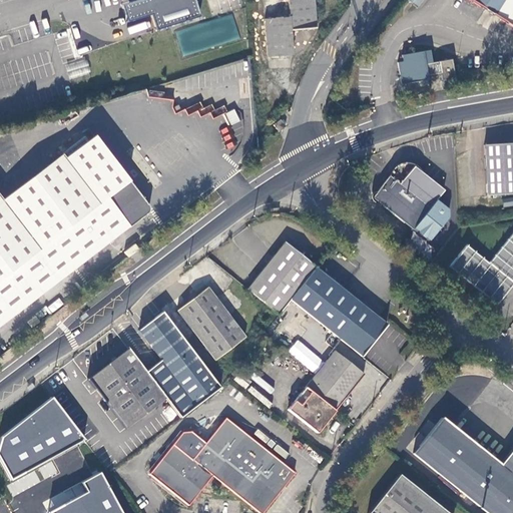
[(193,0),(135,0),(120,5),(126,23),(150,15),(155,31),(198,17),(193,0)]
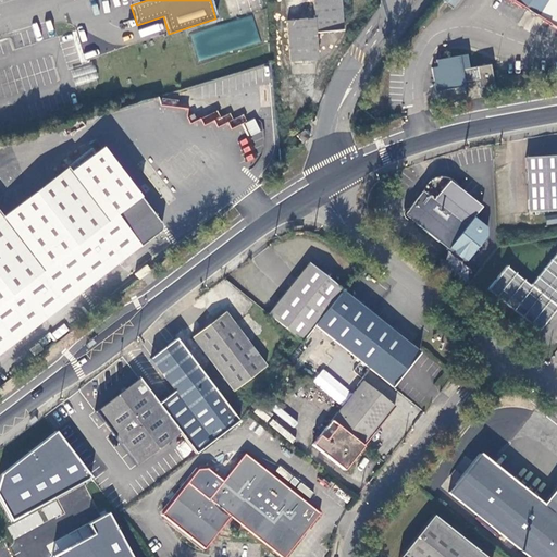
[(339,0),(312,0),(314,20),(287,22),(289,61),(317,59),(314,32),(342,31),(339,0)]
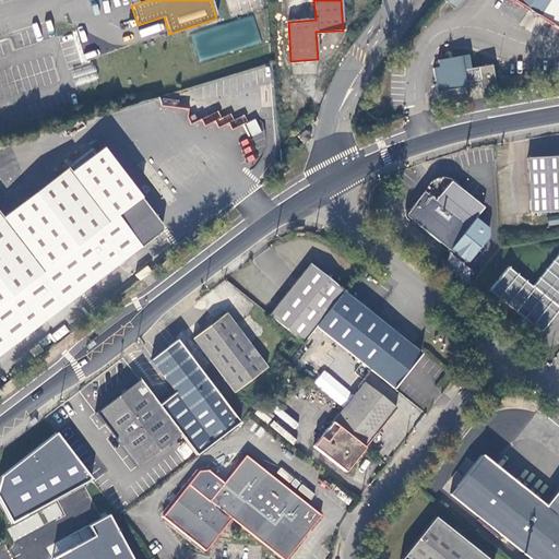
[(558,0),(512,0),(532,13),(542,19),(558,30),(558,0)]
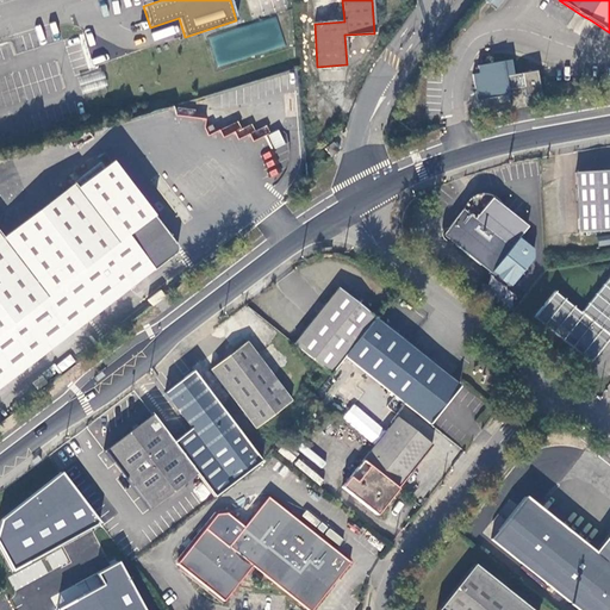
[(278,19),(209,35),(216,64),(285,49),(278,19)]
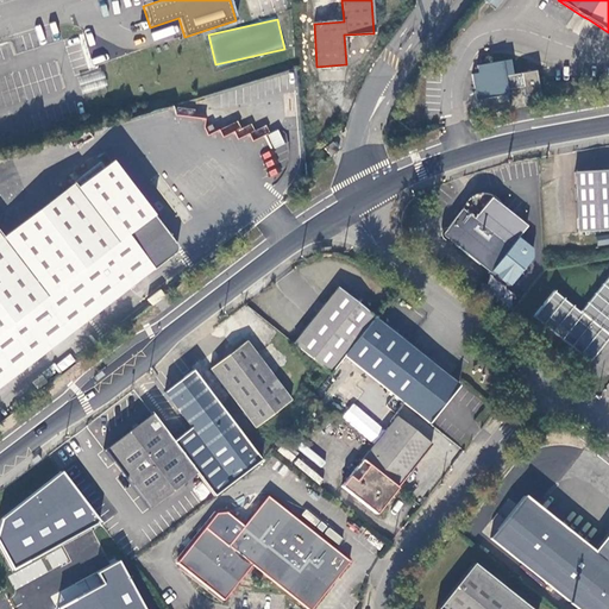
[(174,26),(151,31),(154,39),(175,35),(174,26)]
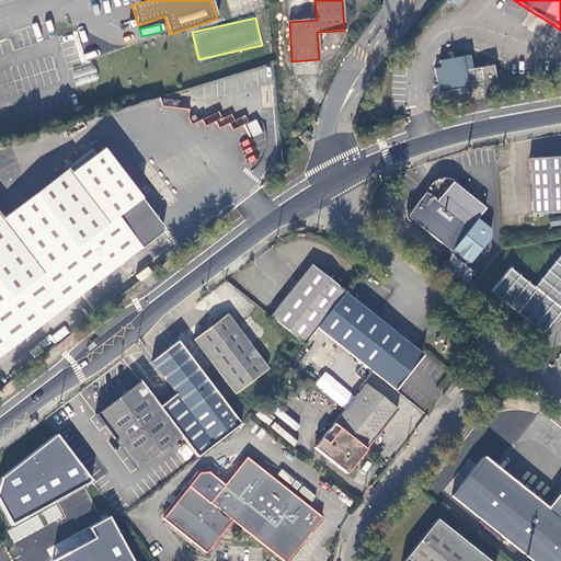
[(481,80),(484,98),(495,95),(499,94),(493,65),(465,70),(465,69),(471,68),(469,56),(438,61),(439,68),(434,69),(438,93),(468,88),(467,83),(481,80)]
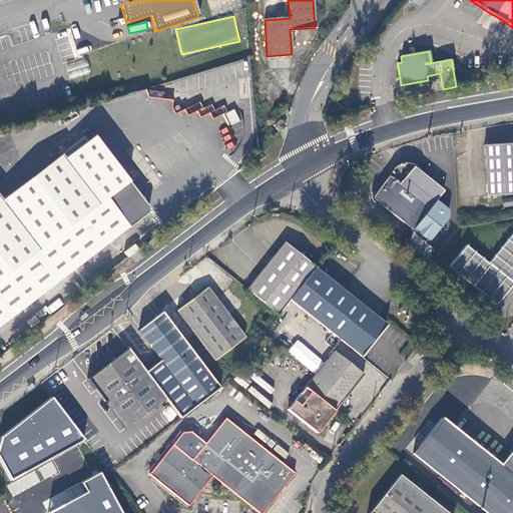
[(247,76),(248,60),(239,60),(152,87),(174,87),(175,92),(187,92),(204,87),(204,76),(222,76),(244,77),(247,76)]
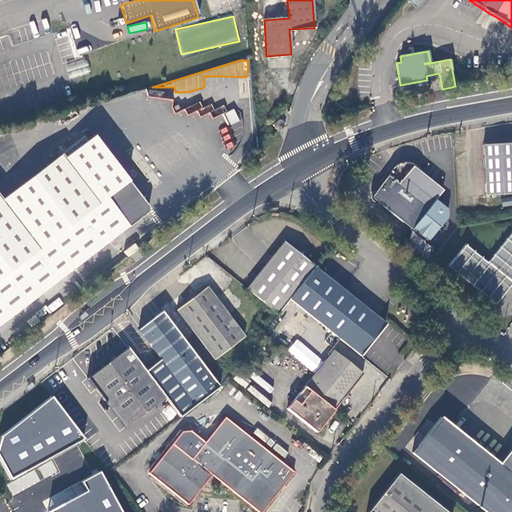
[(198,112),(199,116),(210,113),(212,117),(226,113),(224,106),(213,109),(211,104),(202,107),(200,102),(184,108),(186,115),(198,112)]
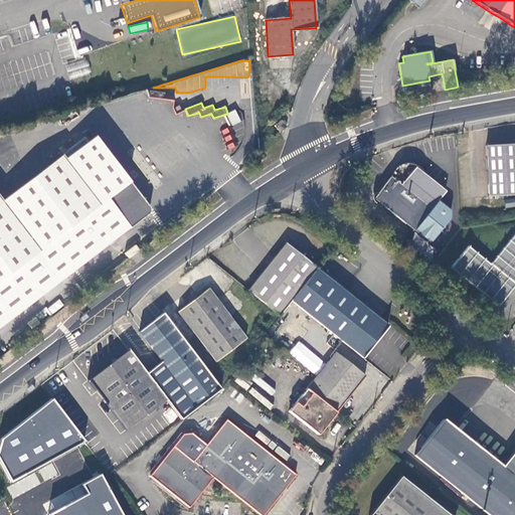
[(235,109),(226,113),(231,126),(241,122),(235,109)]
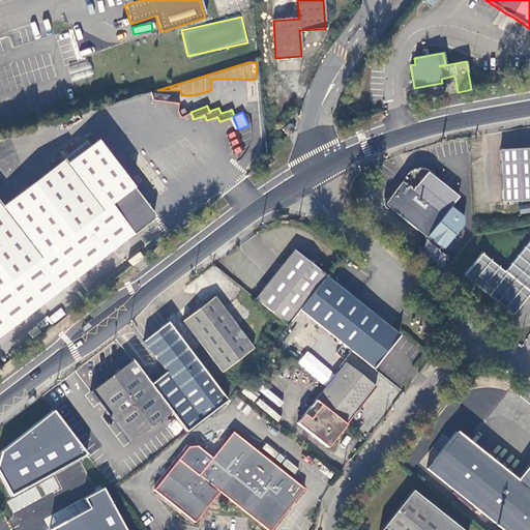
[(281,129),(285,136),(292,130),(287,124),(281,129)]
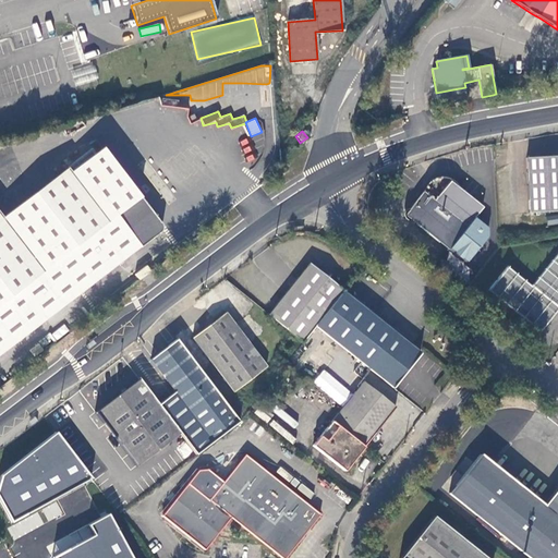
[(159,223),(102,149),(71,173),(68,169),(1,217),(0,215),(0,351),(158,234),(159,223)]
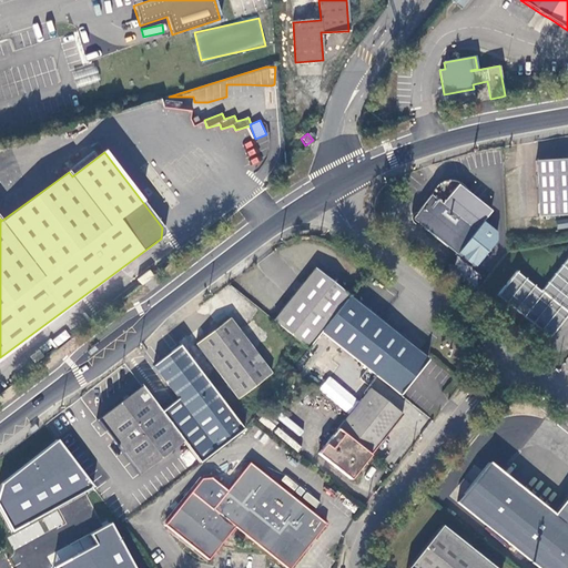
[(567,159),(551,160),(536,161),(538,215),(567,213),(567,159)]
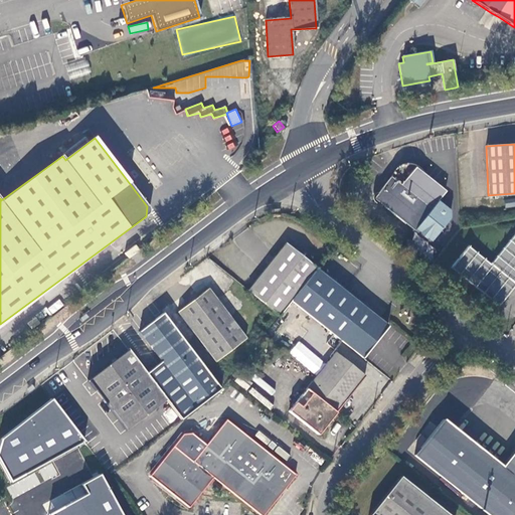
[(414,228),(430,240),(449,216),(450,209),(437,199),(446,190),(416,164),(400,183),(390,175),(377,191),(378,200),(414,228)]
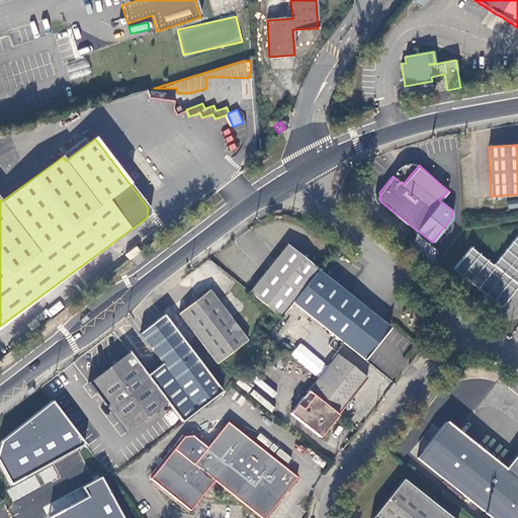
[(502,307),(517,286),(517,235),(494,265),(471,247),(453,267),(502,307)]
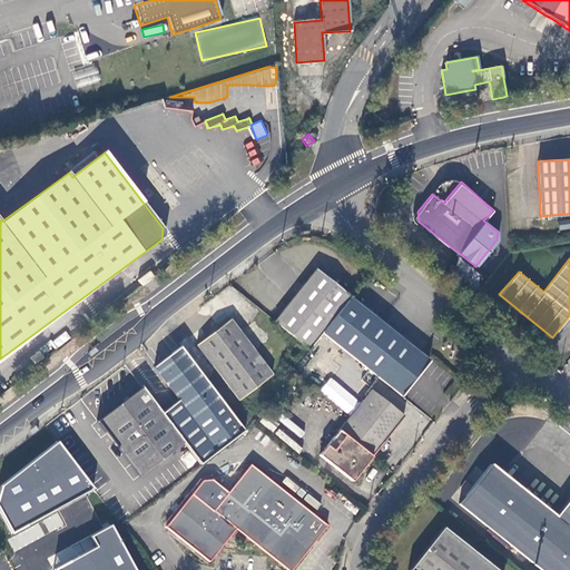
[(316,268),(275,322),(310,350),(322,333),(351,296),(316,268)]
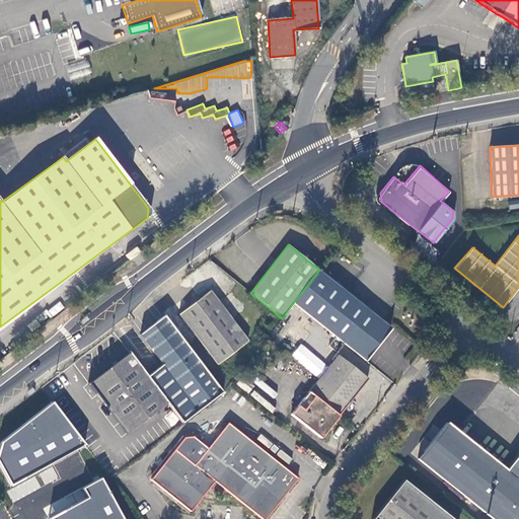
[(347,292),(319,270),(293,303),(365,361),(391,327),(347,292)]
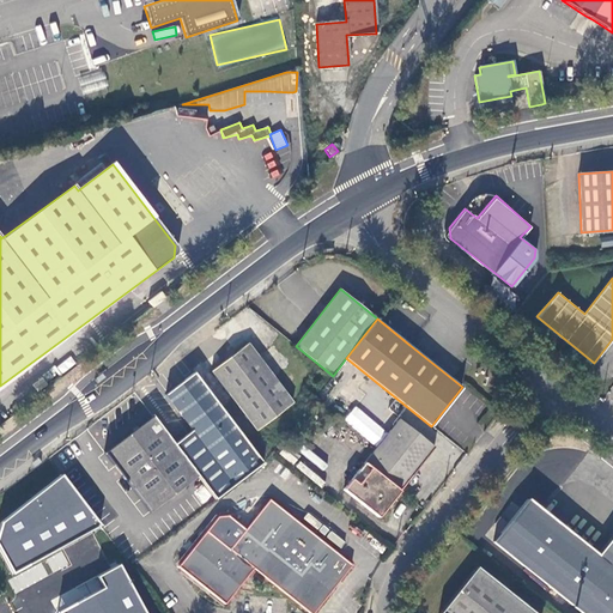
[(292,402),(247,344),(212,370),(258,430),(292,402)]
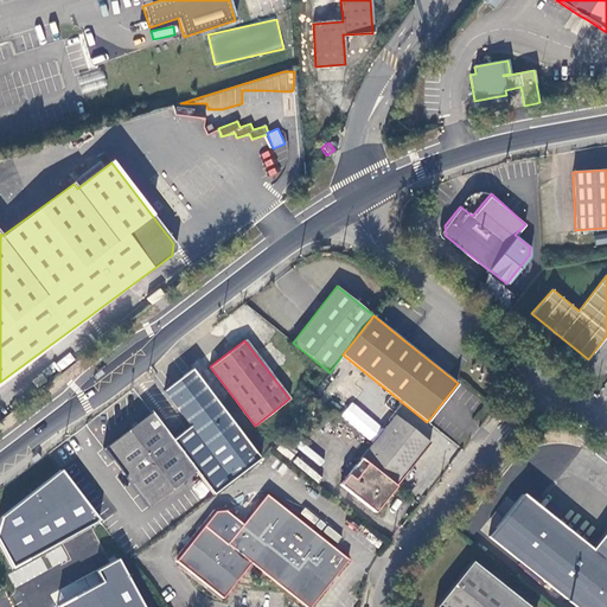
[(191,423),(171,439),(196,471),(213,494),(260,458),(193,369),(165,390),(191,423)]
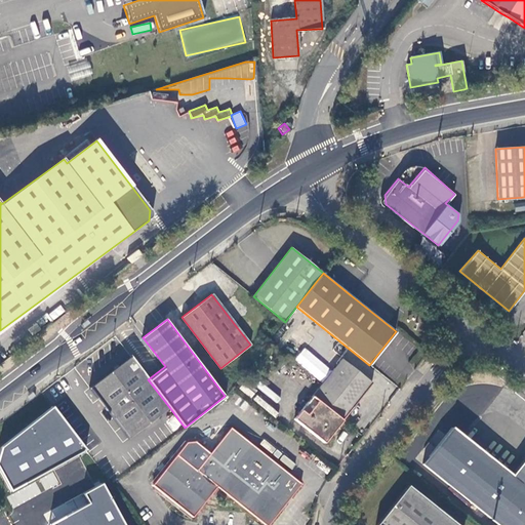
[(320,381),(331,370),(305,348),(294,359),(320,381)]
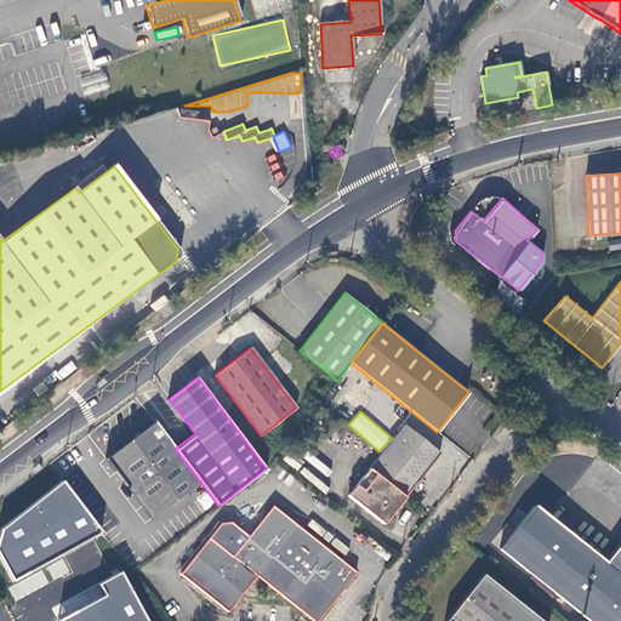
[(154,518),(200,482),(175,449),(155,423),(109,457),(154,518)]
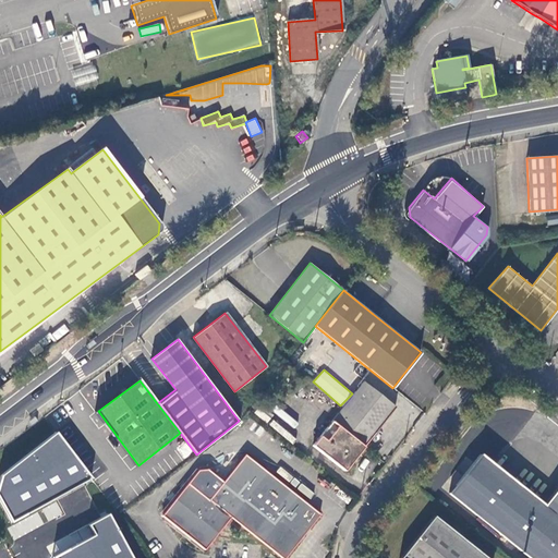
[(364,381),(343,408),(375,433),(396,407),(364,381)]
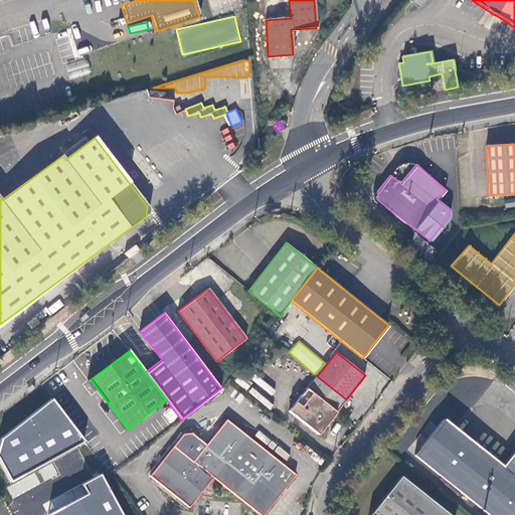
[(318,434),(336,411),(346,399),(317,376),(289,411),(318,434)]
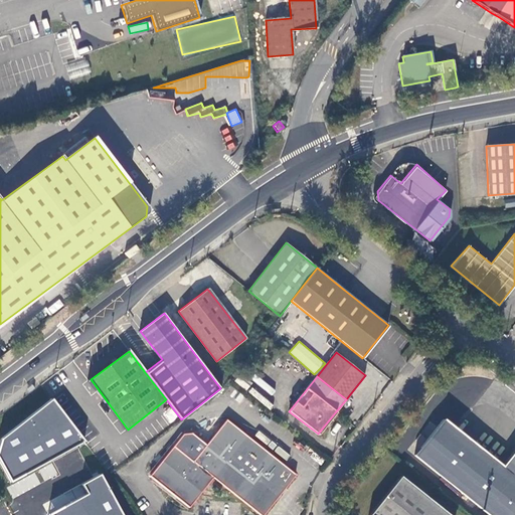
[(84,441),(52,398),(1,439),(0,441),(0,462),(10,481),(84,441)]
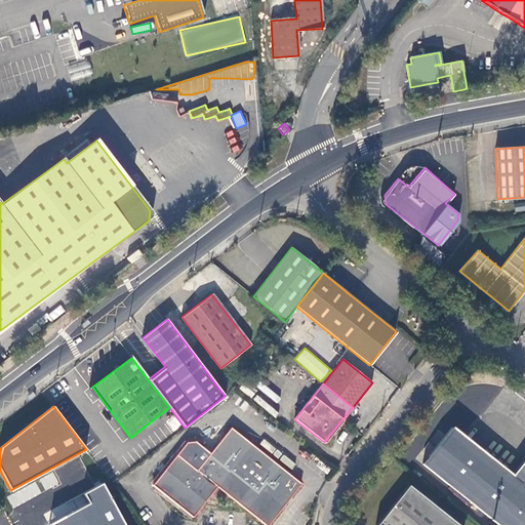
[(267,524),(301,484),(232,428),(211,453),(196,441),(188,441),(153,485),(193,517),(217,486),(266,524),(267,524)]
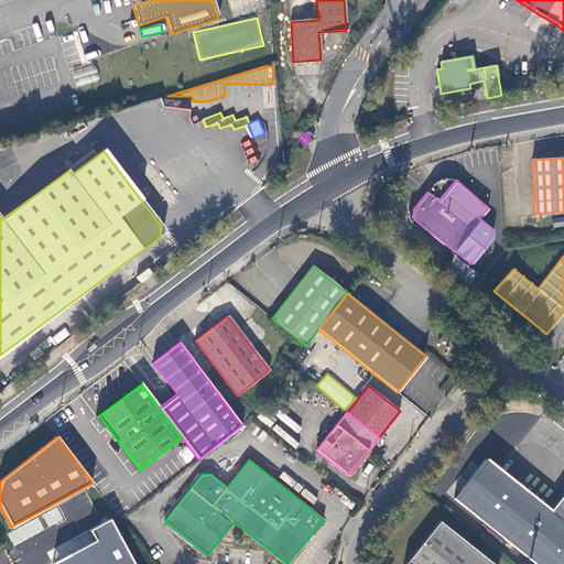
[(535,563),(562,563),(563,562),(563,495),(551,511),(487,461),(456,499),(535,563)]
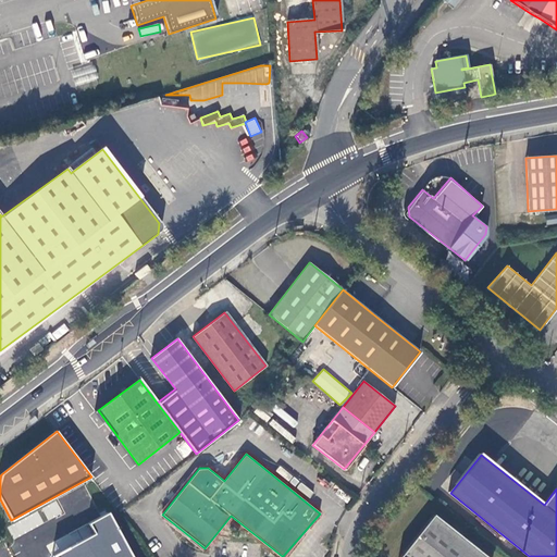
[(133,556),(109,512),(88,523),(94,534),(52,556),(133,556)]
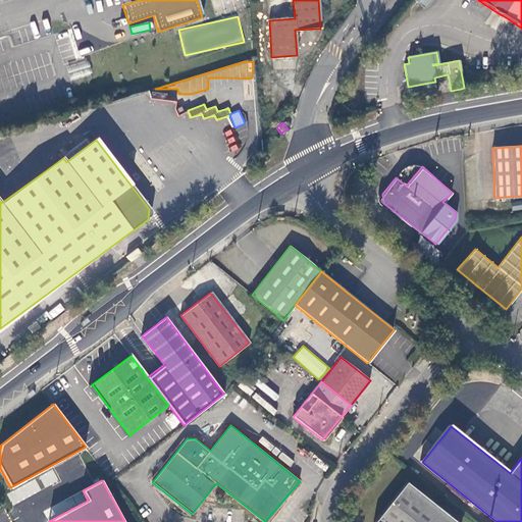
[(455,521),(408,484),(377,521),(455,521)]
